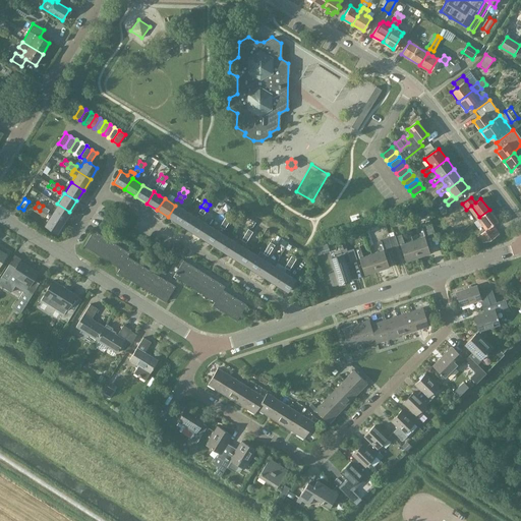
[(63,223),(69,212),(57,204),(51,215),(63,223)]
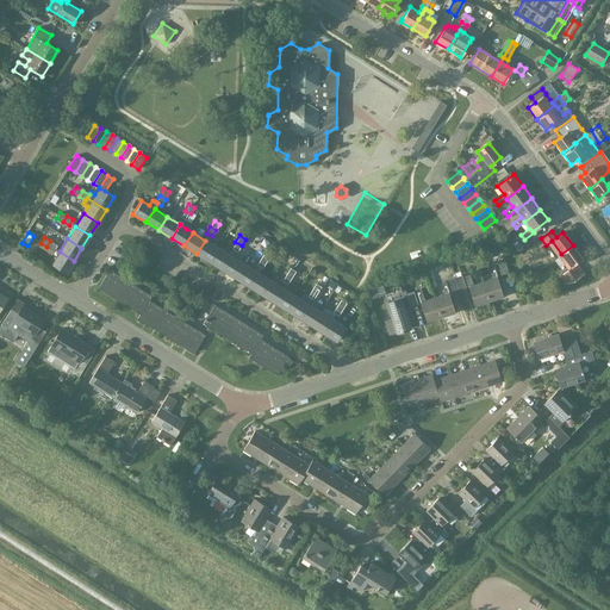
[(54,251),(55,249),(57,246),(50,241),(47,247),(54,251)]
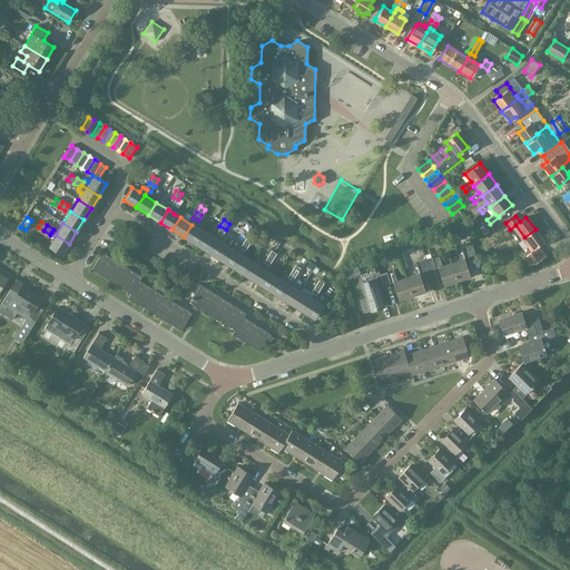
[(204,232),(192,225),(184,237),(196,245),(204,232)]
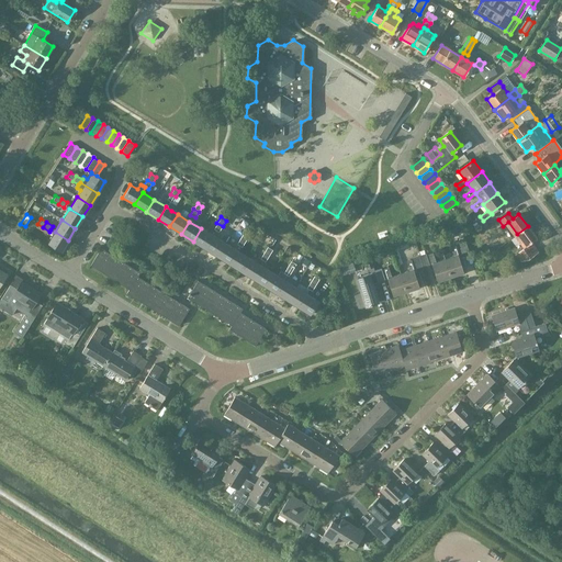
[(218,233),(223,226),(216,223),(213,228),(216,231),(218,233)]
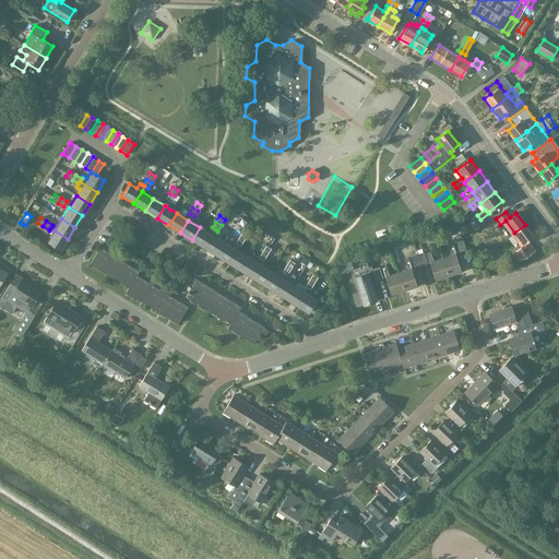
[(534,237),(525,225),(514,233),(511,236),(516,242),(520,240),(523,244),(511,252),(518,260),(525,258),(535,250),(528,241),(534,237)]
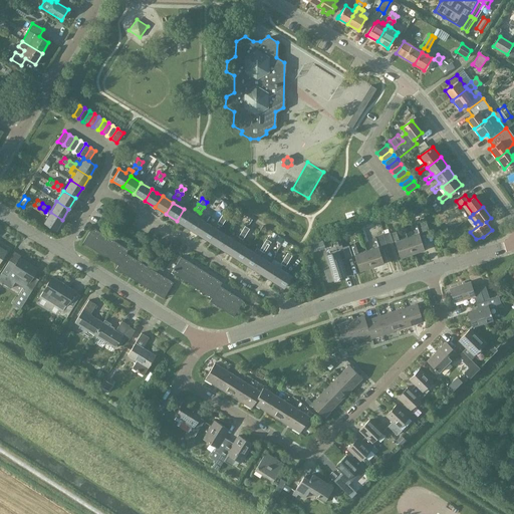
[(190,213),(184,209),(177,221),(187,227),(195,216),(190,213)]
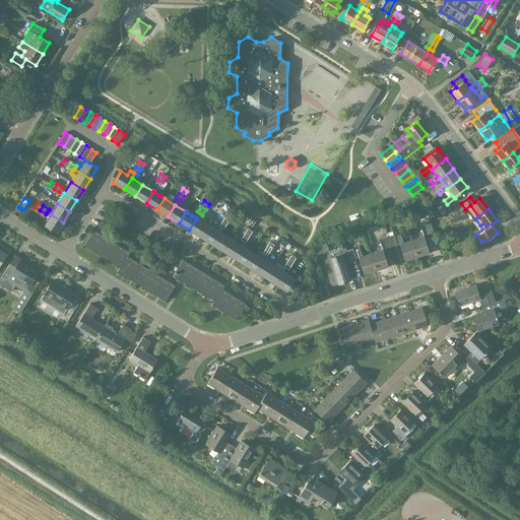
[(56,233),(63,222),(51,214),(50,214),(47,212),(46,214),(45,215),(49,217),(44,225),(56,233)]
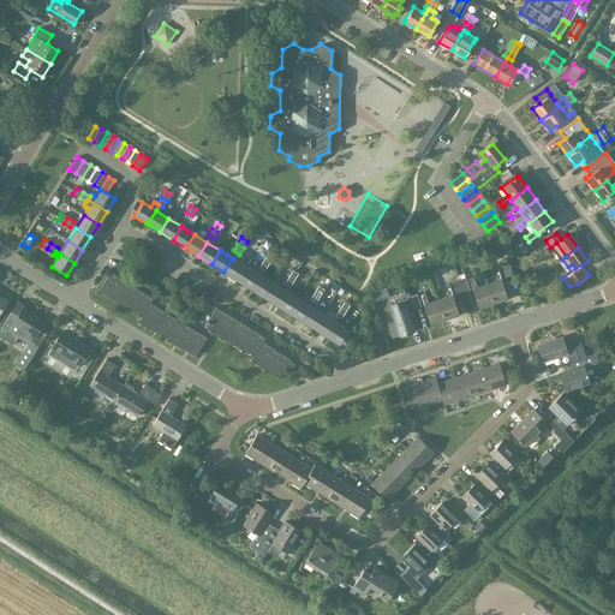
[(267,254),(262,261),(268,264),(273,257),(267,254)]
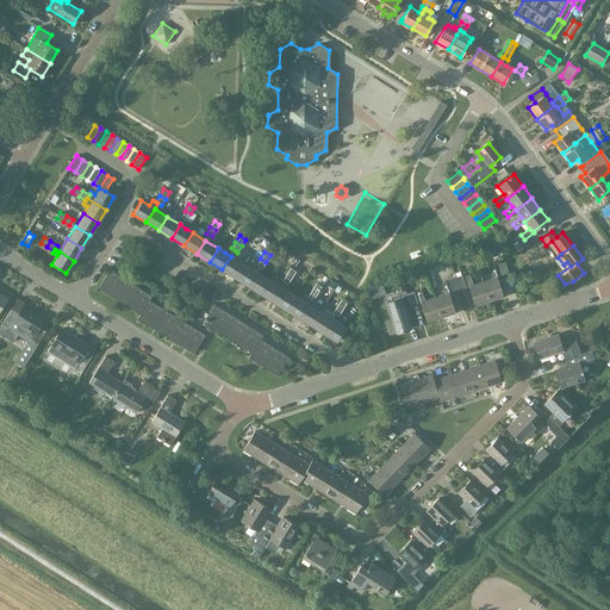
[(222,269),(235,278),(243,265),(236,260),(231,256),(222,269)]
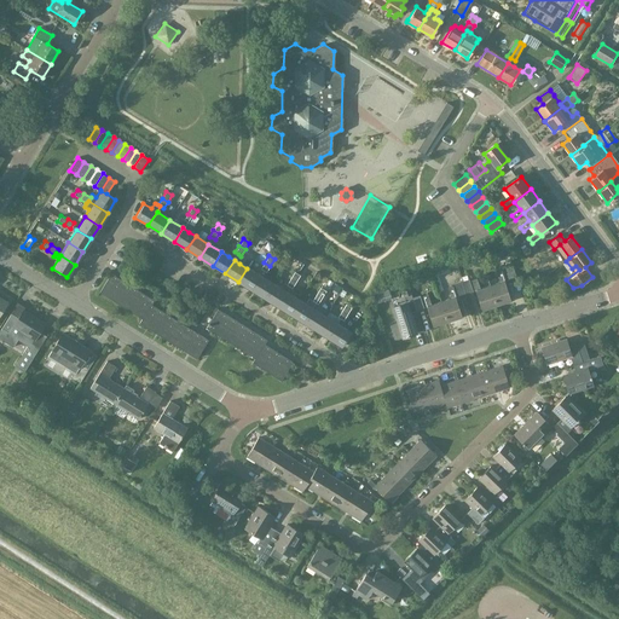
[(266,272),(270,266),(264,262),(260,268),(266,272)]
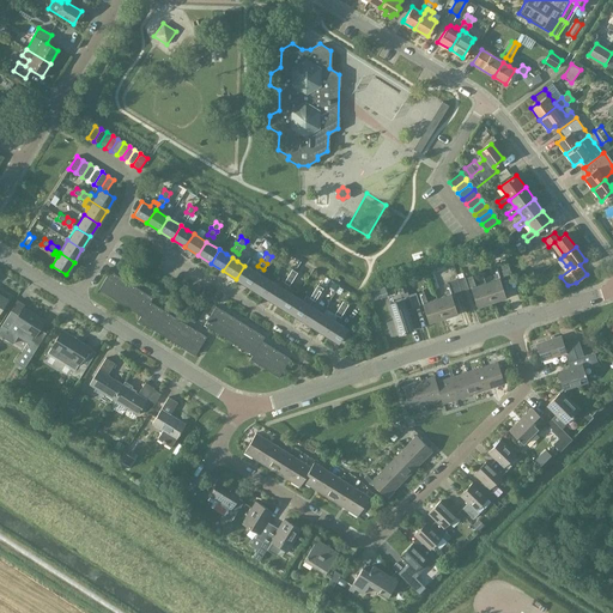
[(507,263),(499,265),(504,277),(511,275),(507,263)]
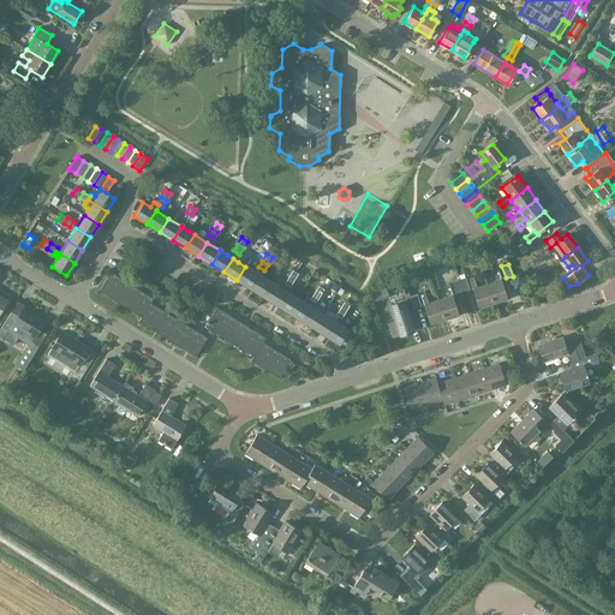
[(258,274),(245,267),(237,280),(250,288),(258,274)]
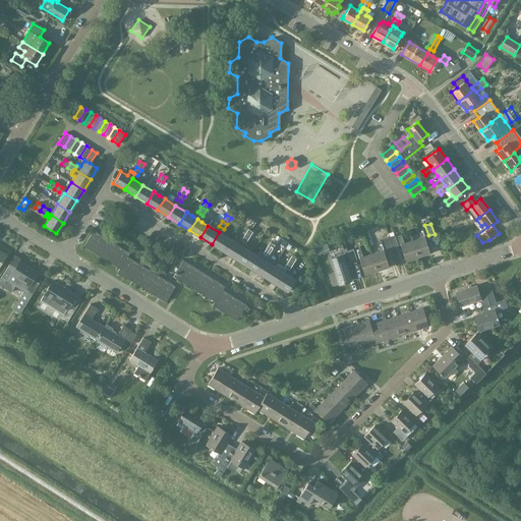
[(420,237),(412,240),(417,256),(429,253),(424,237),(422,228),(417,229),(420,237)]
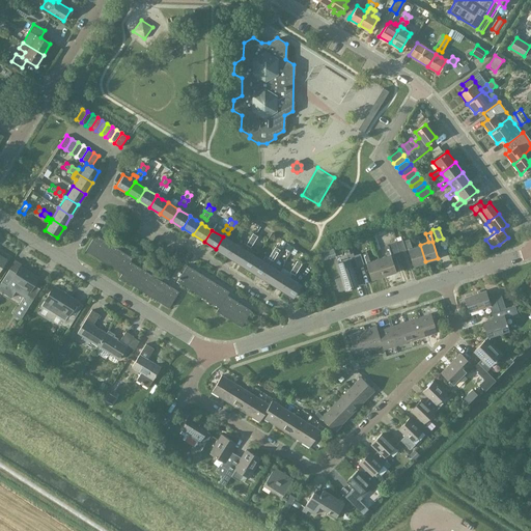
[(257,236),(252,233),(249,239),(254,242),(257,236)]
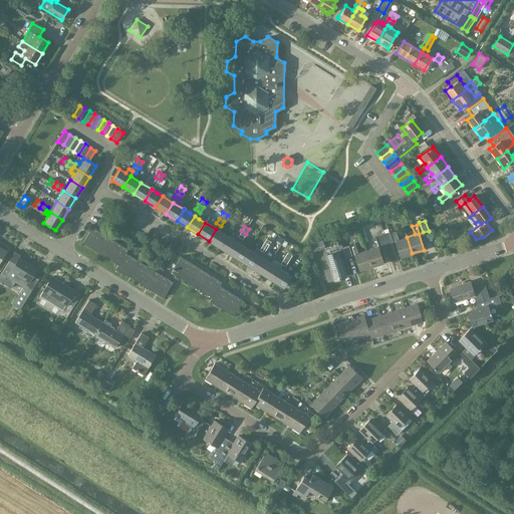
[(91,228),(82,243),(94,250),(103,235),(91,228)]
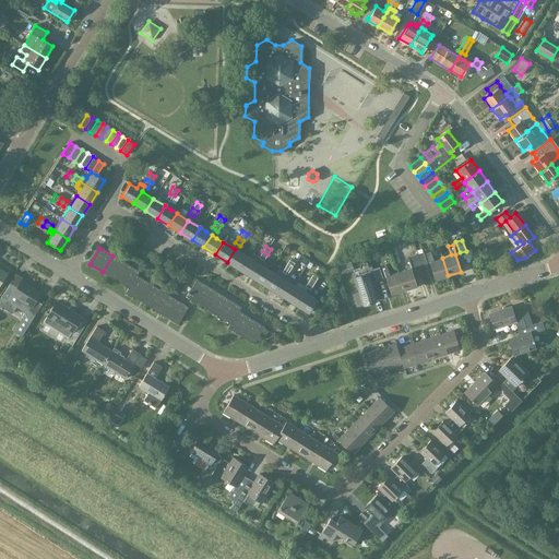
[(235,249),(227,262),(238,270),(246,257),(235,249)]
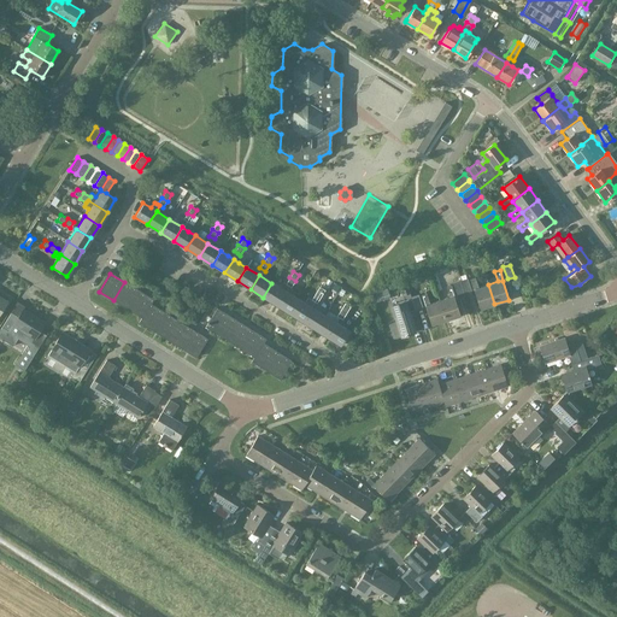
[(285,285),(291,288),(295,281),(289,277),(285,285)]
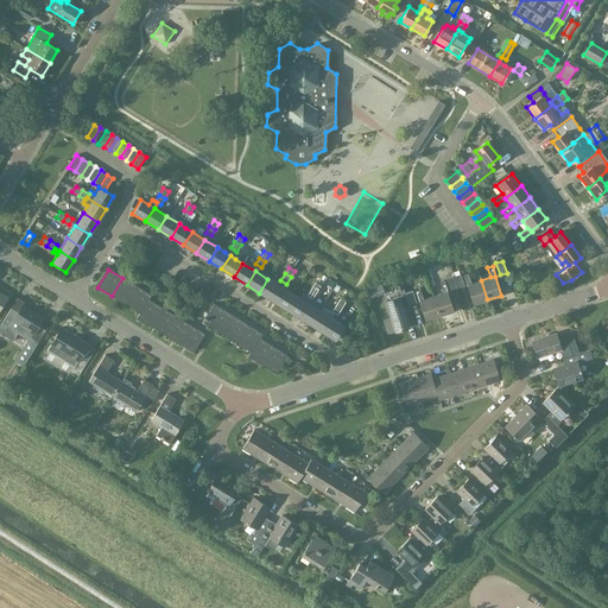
[(460,274),(453,277),(457,289),(464,286),(460,274)]
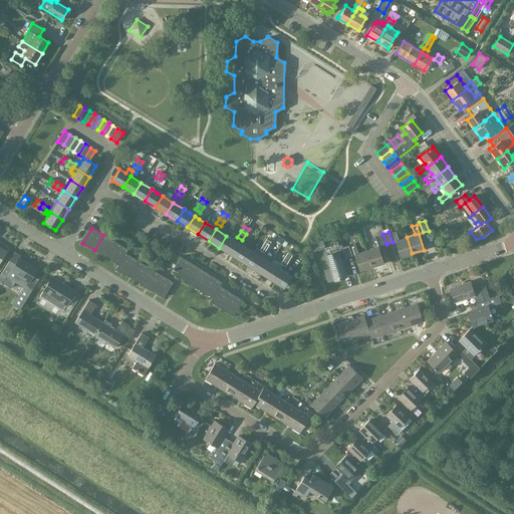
[(400,257),(412,253),(407,237),(398,240),(396,232),(391,233),(394,242),(395,241),(400,257)]
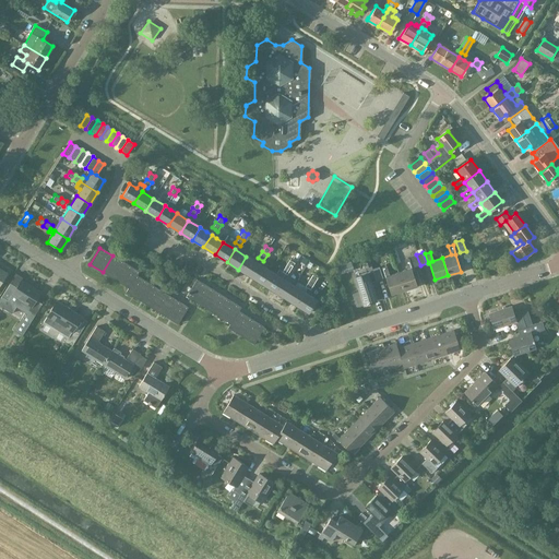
[(414,268),(420,265),(416,254),(411,257),(414,268)]
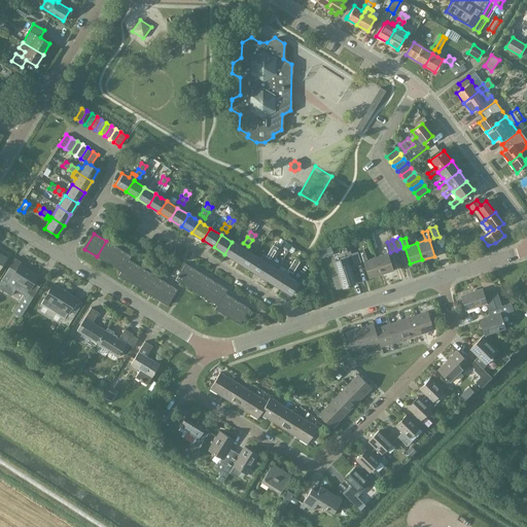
[(97,256),(109,265),(118,248),(106,241),(97,256)]
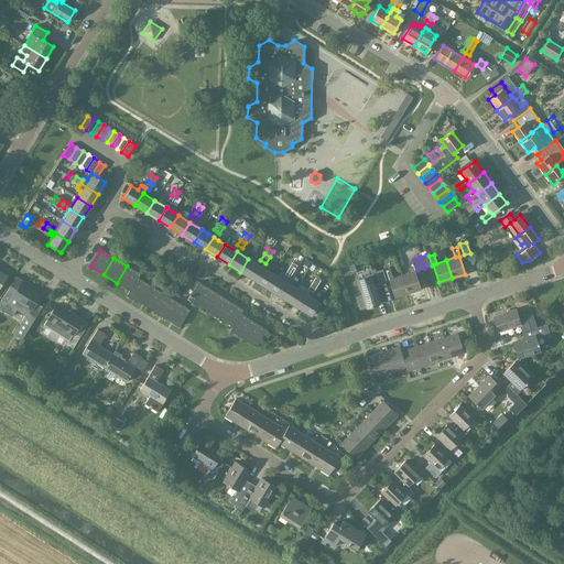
[(367,270),(373,268),(370,258),(364,260),(367,270)]
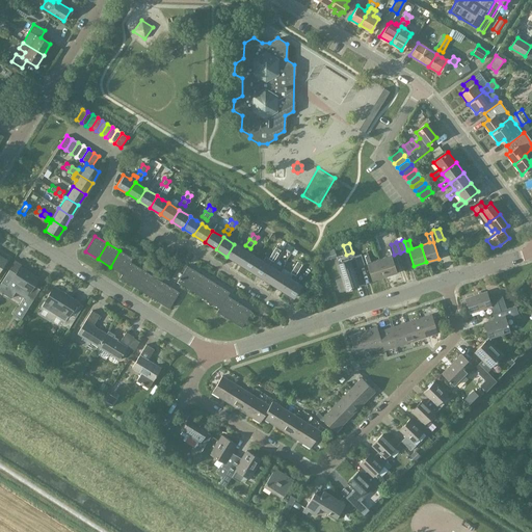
[(227,257),(238,263),(245,251),(234,244),(227,257)]
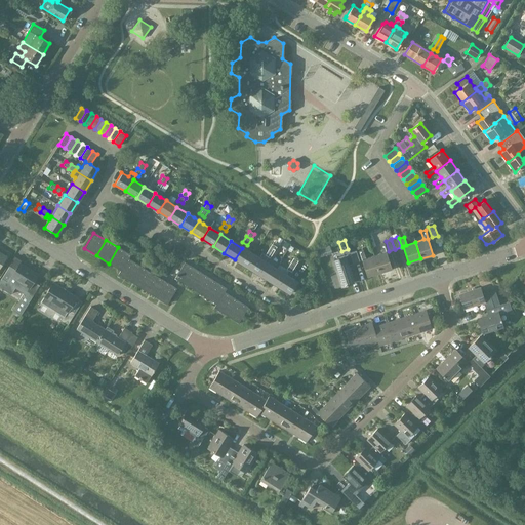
[(381,253),(373,255),(378,273),(391,269),(386,252),(387,252),(384,243),(379,244),(381,253)]
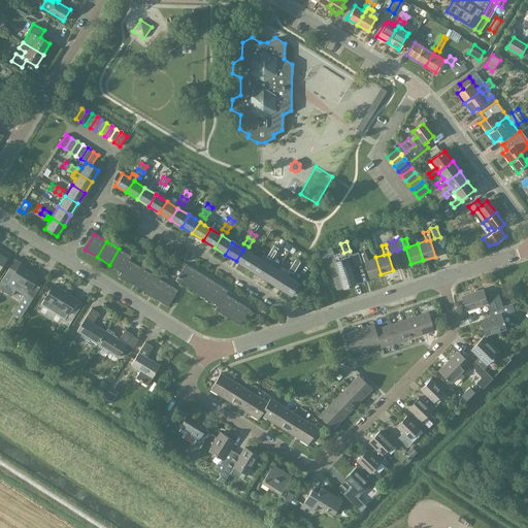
[(330,246),(317,252),(319,256),(320,259),(333,255),(330,246)]
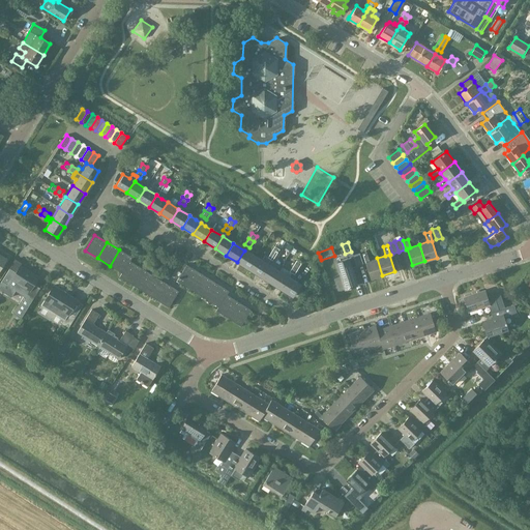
[(119,249),(110,266),(121,273),(129,261),(131,258),(119,249)]
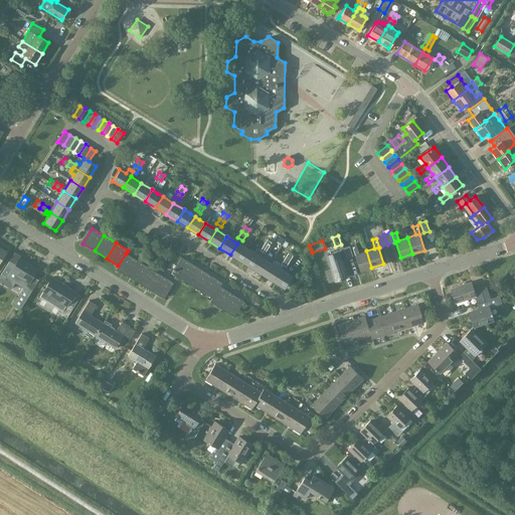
[(237,243),(230,254),(241,262),(248,249),(237,243)]
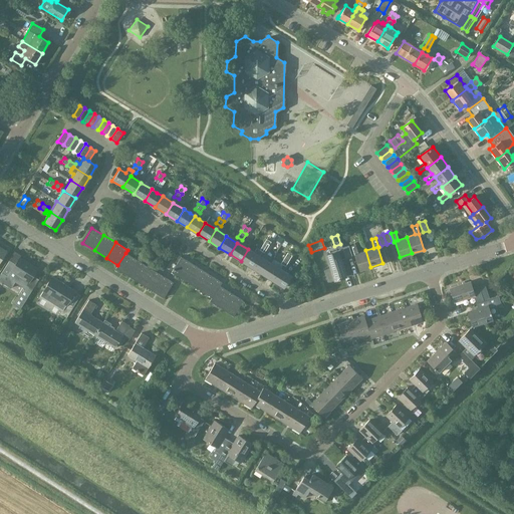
[(348,245),(342,247),(346,257),(351,256),(348,245)]
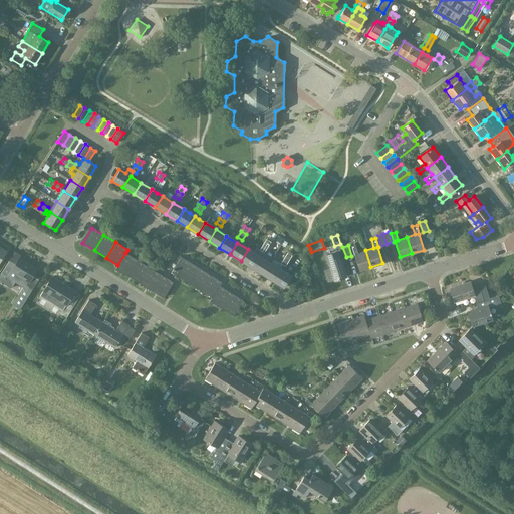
[(354,255),(359,270),(370,267),(365,250),(357,253),(354,245),(350,246),(353,255),(354,255)]
